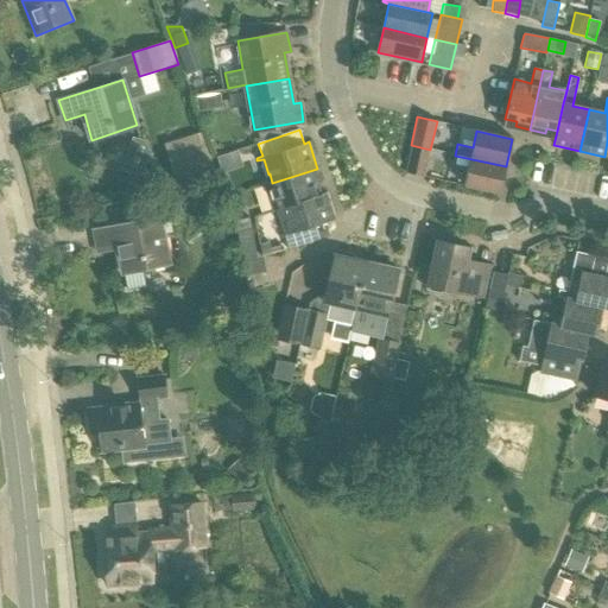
[(137,173),(152,157),(146,140),(134,137),(133,141),(135,151),(122,164),(124,171),(137,173)]
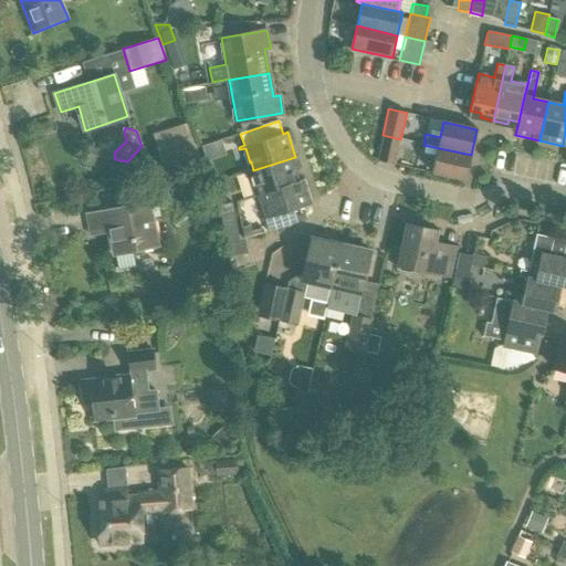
[(395,165),(400,139),(383,135),(377,160),(395,165)]
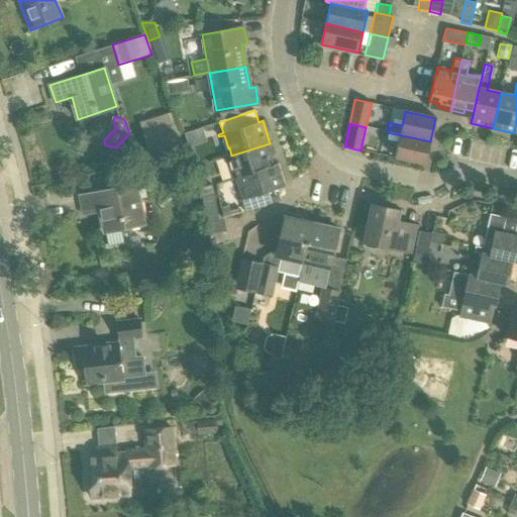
[(425,165),(430,141),(387,132),(385,140),(390,140),(389,144),(398,146),(395,159),(425,165)]
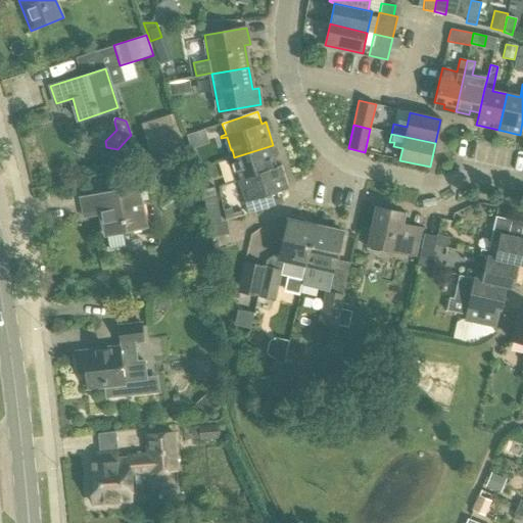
[(234,181),(241,179),(280,167),(273,145),(234,157),(229,158),(232,171),(231,171),(234,181)]
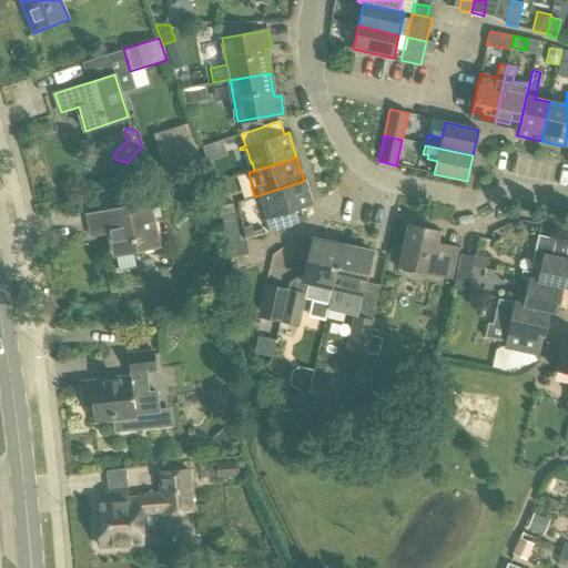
[(304,181),(262,194),(264,202),(261,203),(265,219),(261,220),(261,222),(264,221),(269,233),(307,220),(304,209),(312,206),(304,181)]
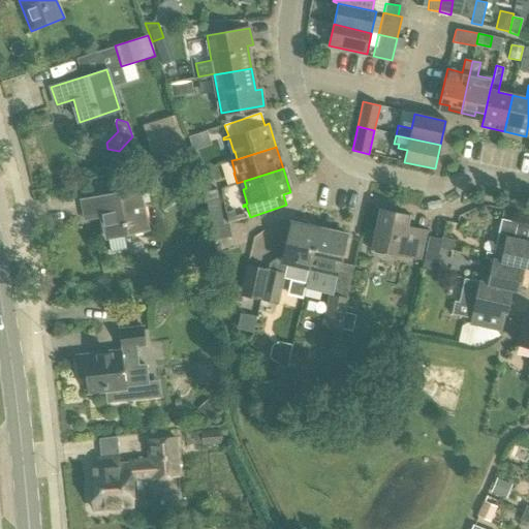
[(154,170),(144,174),(147,188),(158,185),(154,170)]
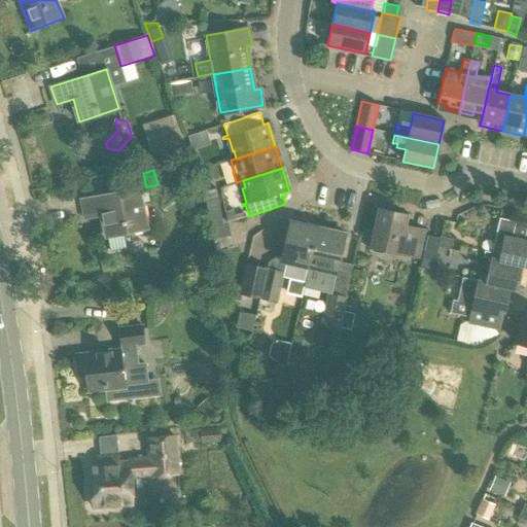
[(82,200),(85,218),(103,214),(108,237),(111,252),(127,249),(124,234),(147,229),(139,187),(82,200)]
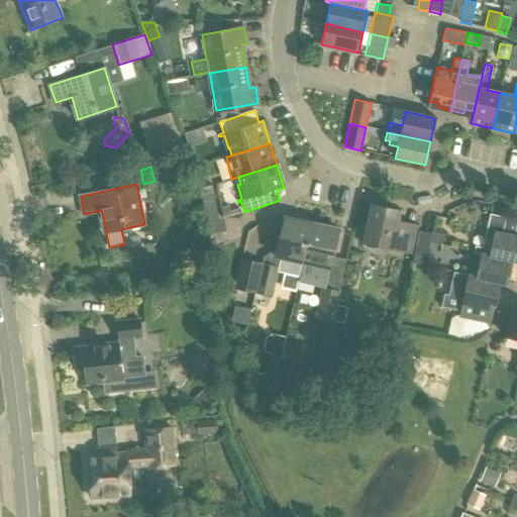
[(220,219),(218,219),(212,185),(200,187),(207,224),(220,219)]
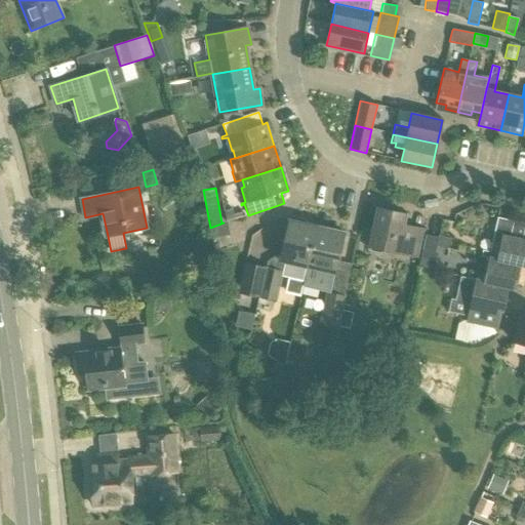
[(416,257),(422,233),(410,230),(410,227),(403,226),(406,215),(378,209),(369,246),(416,257)]
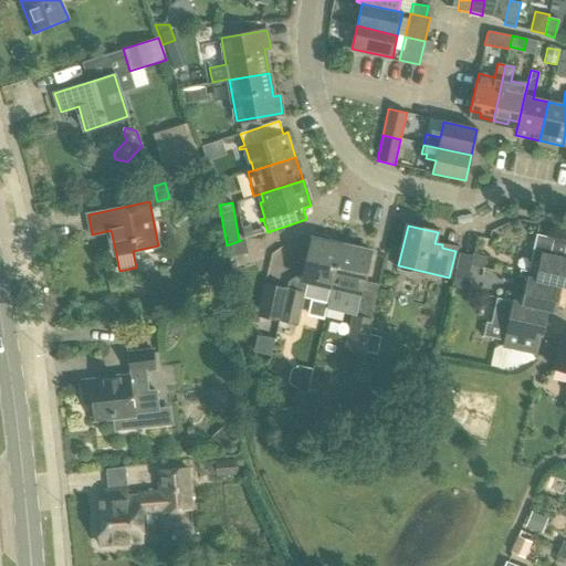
[(562,287),(565,287),(565,260),(563,259),(565,244),(565,240),(536,234),(527,271),(521,270),(519,276),(526,279),(562,286),(562,287)]
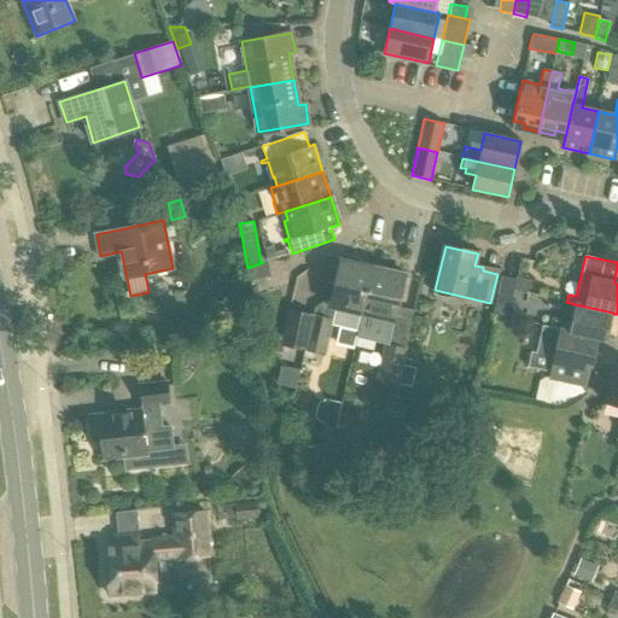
[(356,338),(362,315),(372,268),(339,260),(328,307),(327,307),(325,318),(334,319),(332,326),(340,327),(337,344),(354,348),(356,338)]
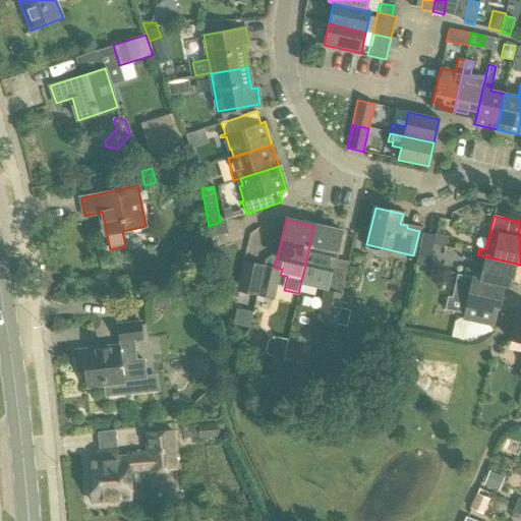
[(342,232),(313,226),(305,266),(300,285),(324,291),(316,321),(337,325),(344,293),(342,293),(348,262),(336,258),(342,232)]
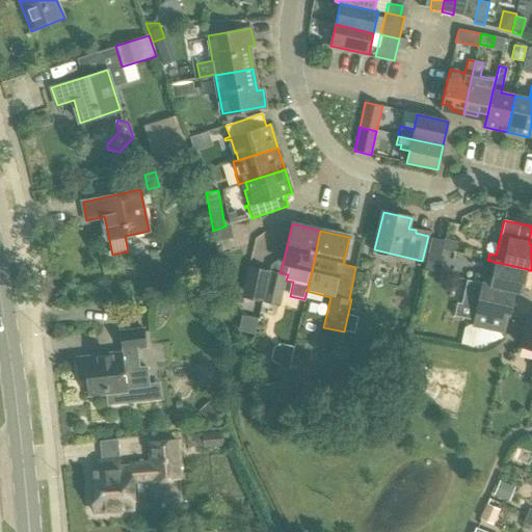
[(444,240),(431,238),(424,270),(436,273),(442,250),(441,249),(444,240)]
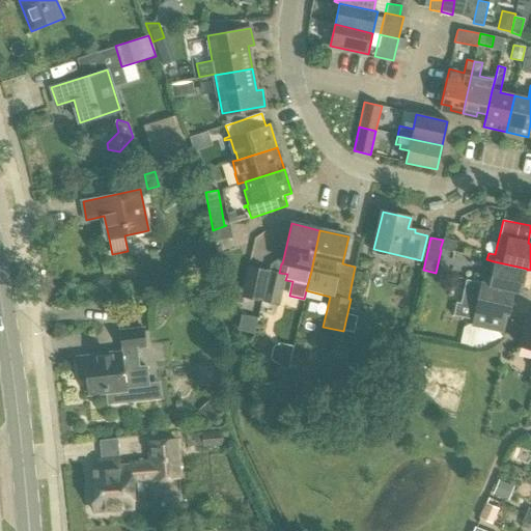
[(440,249),(441,250),(442,249),(453,252),(455,241),(443,238),(443,240),(440,249)]
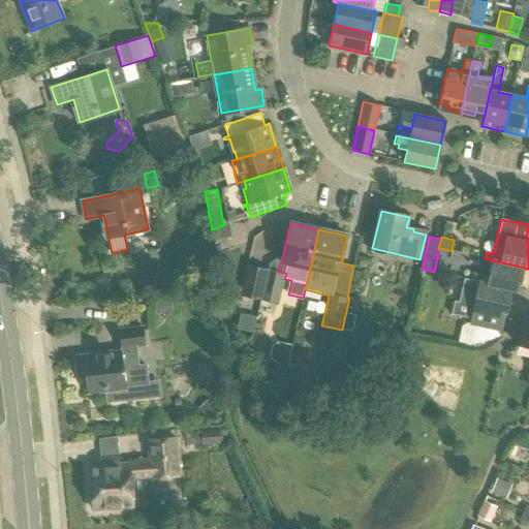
[(525,269),(525,268),(492,260),(487,283),(481,282),(483,277),(479,273),(472,272),(470,279),(464,278),(464,279),(511,290),(519,291),(525,269)]
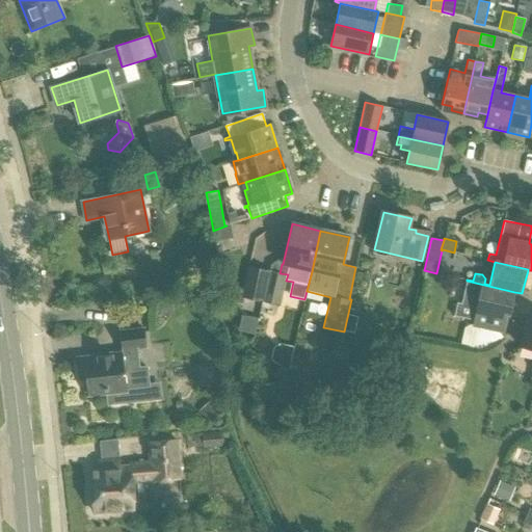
[(280,273),(269,270),(267,270),(248,265),(241,296),(260,301),(262,301),(281,306),(286,281),(288,274),(280,273)]
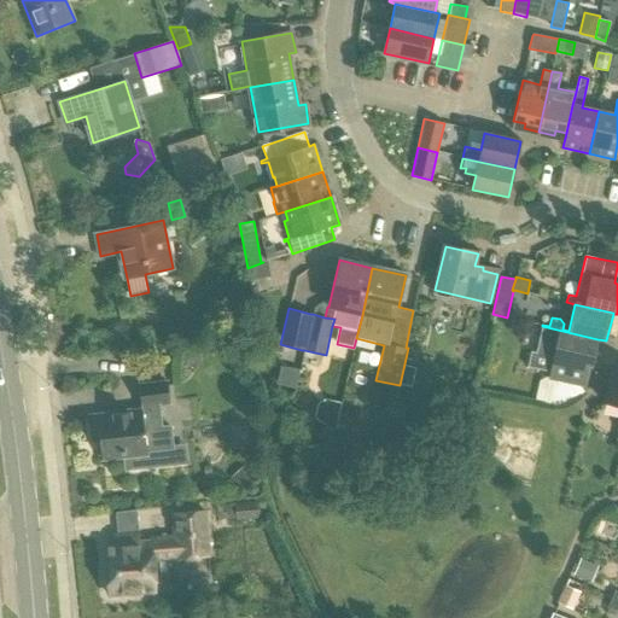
[(583,385),(587,366),(592,367),(598,339),(542,326),(536,351),(531,350),(528,367),(551,373),(549,377),(578,384),(583,385)]
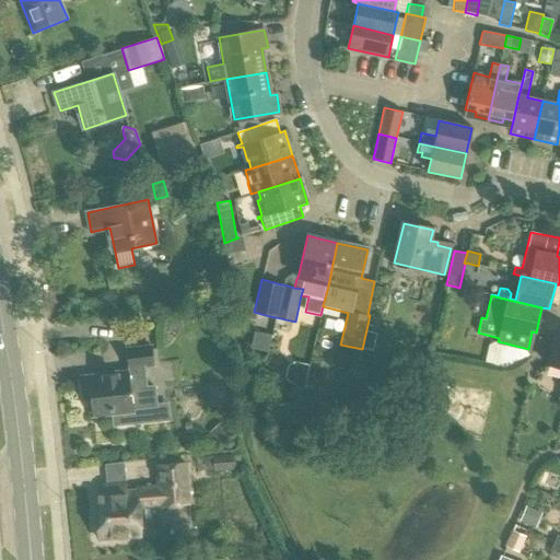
[(272,334),(253,330),(249,347),(269,350),(272,334)]
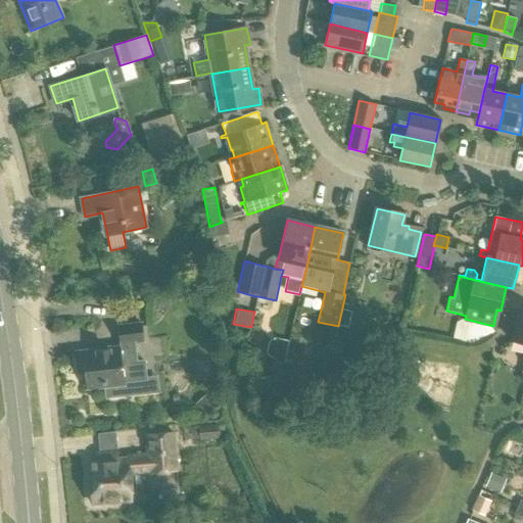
[(522,366),(521,376),(522,376),(522,311),(519,311),(513,341),(522,343),(522,358),(522,363),(522,366)]
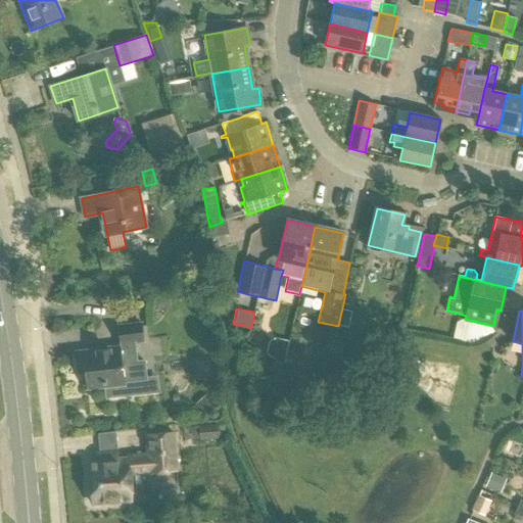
[(136,361),(135,347),(134,343),(144,342),(141,322),(117,325),(120,349),(89,352),(90,354),(76,355),(78,371),(86,371),(87,387),(104,386),(105,398),(159,392),(157,376),(146,377),(144,360),(136,361)]
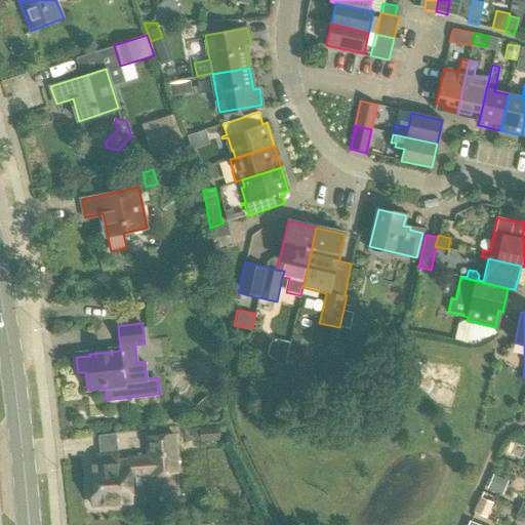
[(205,398),(196,407),(207,418),(216,409),(205,398)]
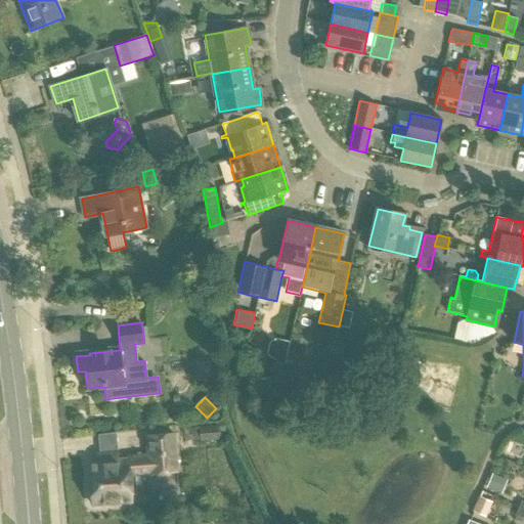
[(225,438),(223,425),(219,425),(199,427),(192,428),(193,440),(200,440),(200,441),(220,439),(220,438),(225,438)]
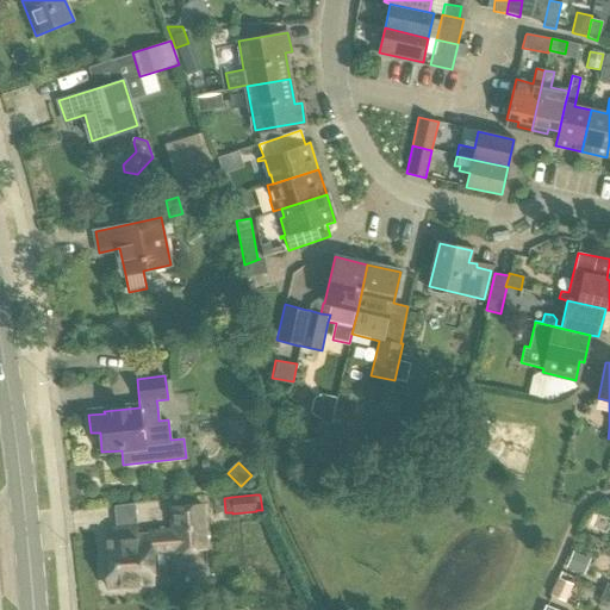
[(209,549),(205,503),(167,506),(169,527),(168,528),(147,530),(148,540),(139,540),(138,529),(118,530),(119,540),(104,541),(107,587),(154,584),(154,583),(167,582),(166,555),(178,555),(178,553),(209,549)]
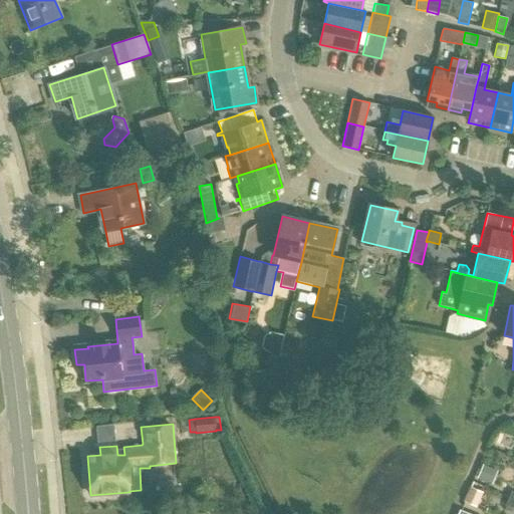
[(498,470),(483,464),(477,478),(492,484),(498,470)]
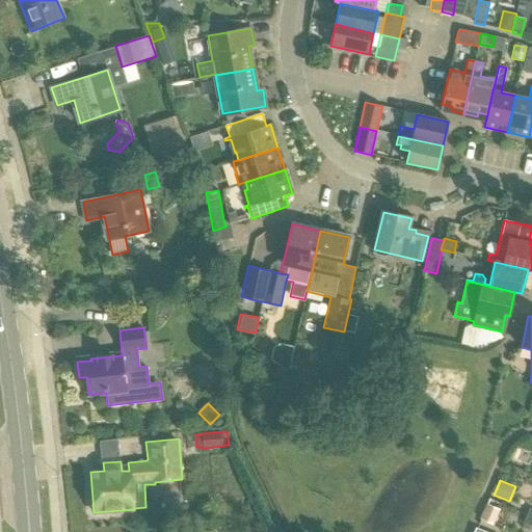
[(496,525),(502,509),(486,502),(483,510),(480,519),(494,525),(494,524),(496,525)]
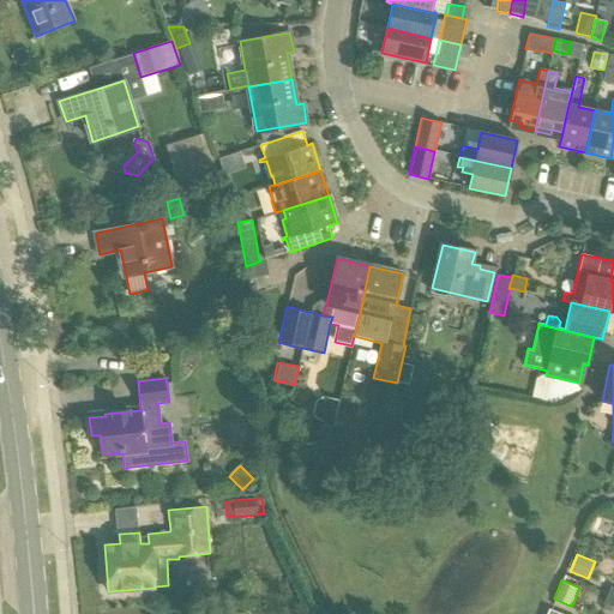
[(613,607),(613,596),(607,594),(603,603),(613,607)]
